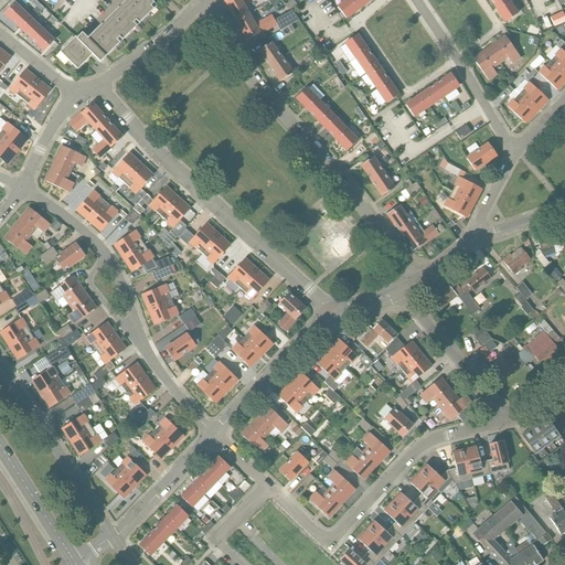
[(75,36),(63,50),(71,57),(67,61),(77,70),(89,59),(93,55),(97,60),(103,55),(106,57),(149,14),(147,11),(155,3),(150,0),(126,0),(88,39),(83,33),(77,39),(75,36)]
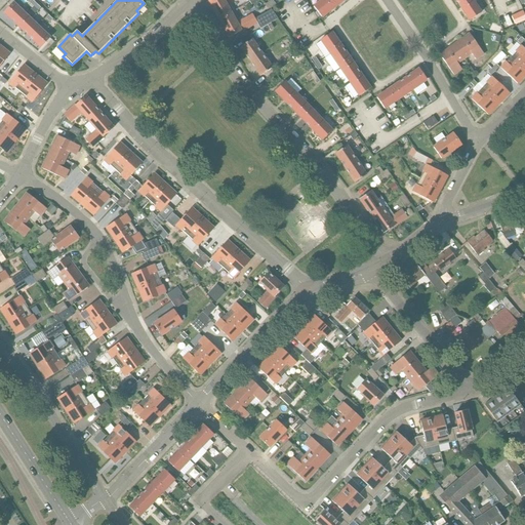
[(210,0),(209,1),(213,10),(214,10),(219,19),(234,11),(228,0),(210,0)]
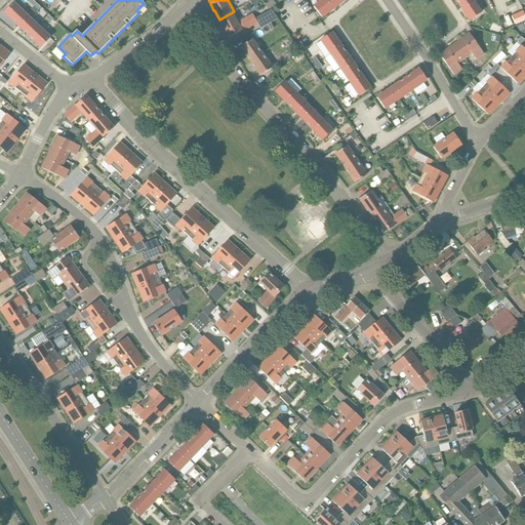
[(329,0),(322,0),(314,7),(322,17),(335,7),(329,0)]
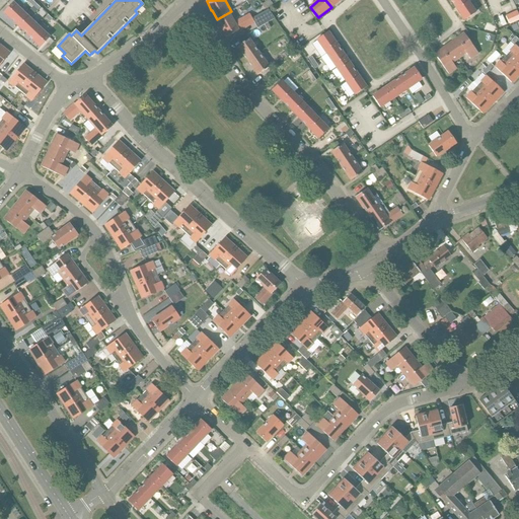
[(466,0),(463,0),(455,6),(464,20),(475,13),(466,0)]
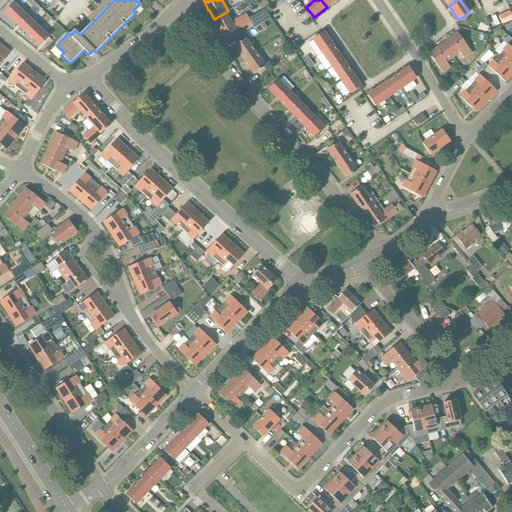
[(13,3),(4,12),(16,24),(25,14),(13,3)]
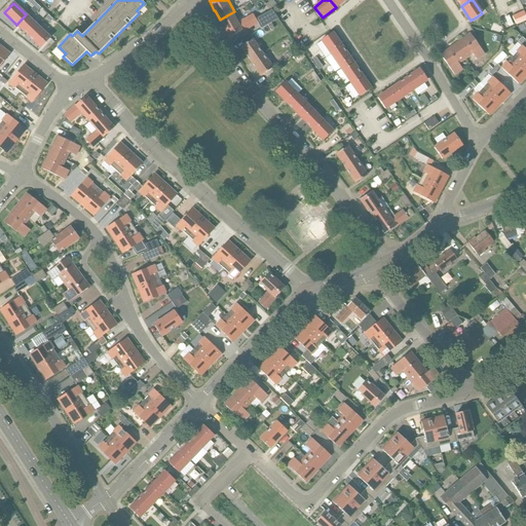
[(234,11),(220,20),(230,38),(258,23),(261,29),(278,20),(272,9),(256,19),(254,15),(240,23),(234,11)]
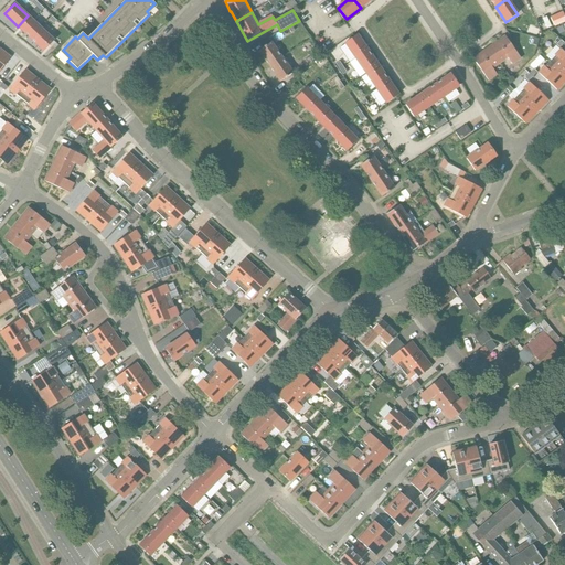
[(28,16),(18,27),(31,39),(41,29),(28,16)]
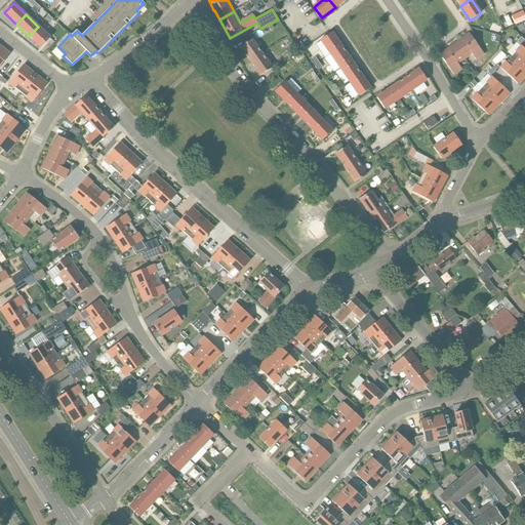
[(38,27),(29,36),(41,48),(50,38),(45,34),(38,27)]
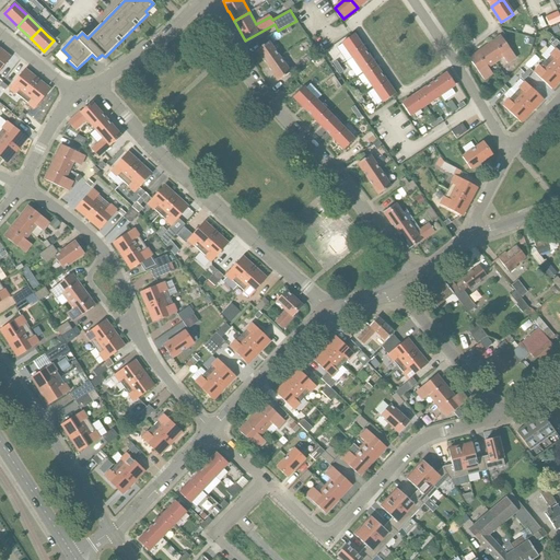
[(353,35),(342,43),(352,58),(364,50),(353,35)]
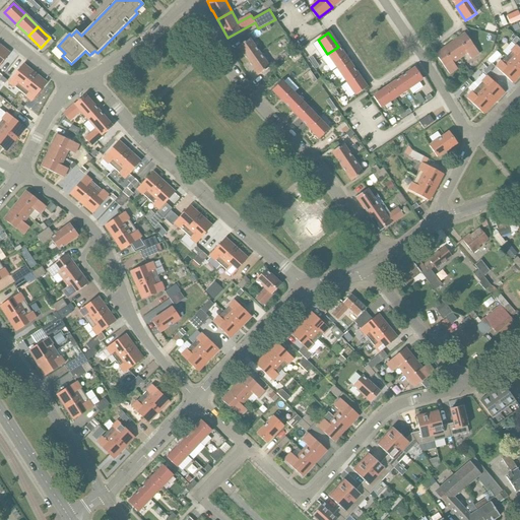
[(465,34),(450,45),(460,58),(467,54),(471,60),(479,54),(465,34)]
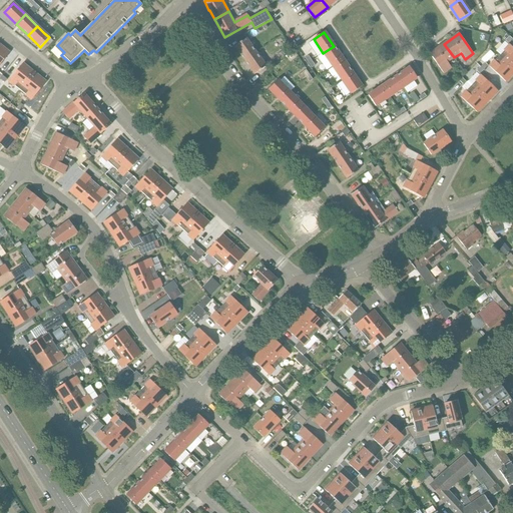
[(246,39),(235,46),(244,60),(255,53),(246,39)]
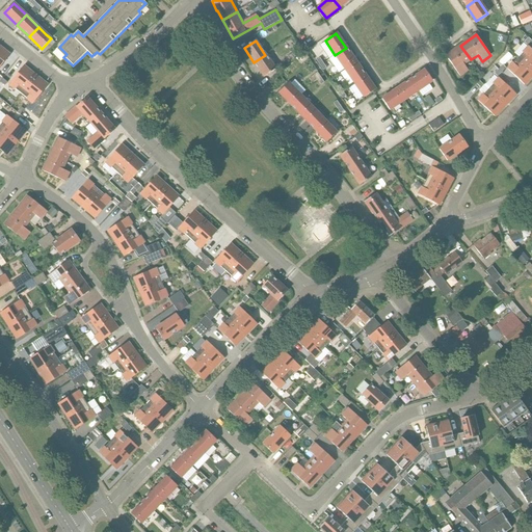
[(460,46),(446,56),(460,77),(468,71),(463,64),(471,59),(460,46)]
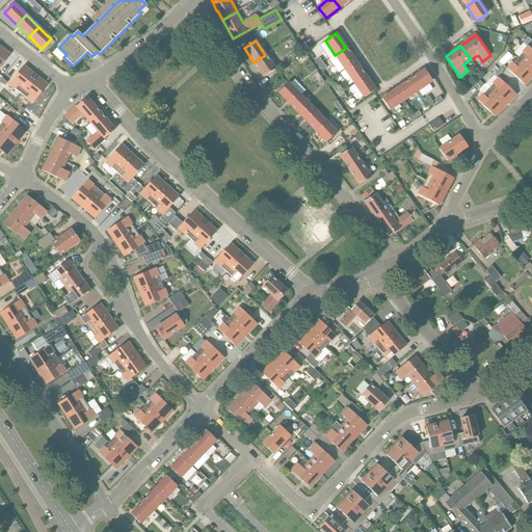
[(0,47),(0,67),(9,55),(0,47)]
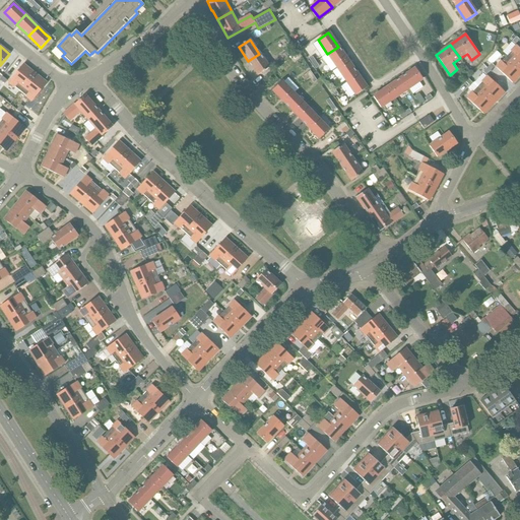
[(519,49),(517,46),(507,57),(519,69),(519,49)]
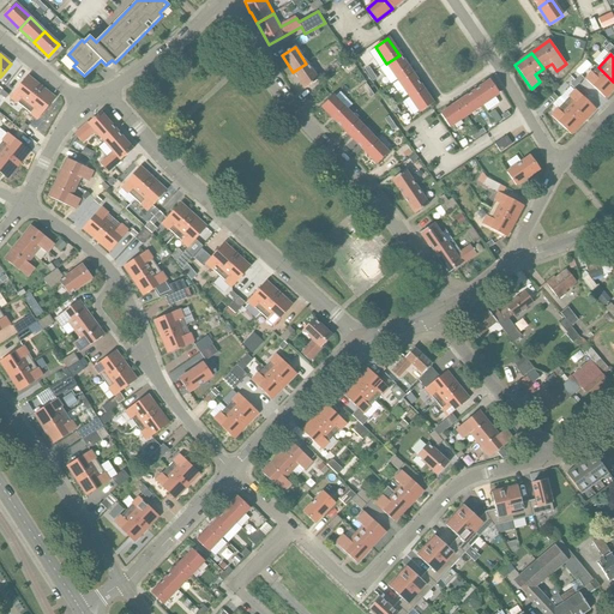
[(399,55),(386,64),(398,79),(410,71),(399,55)]
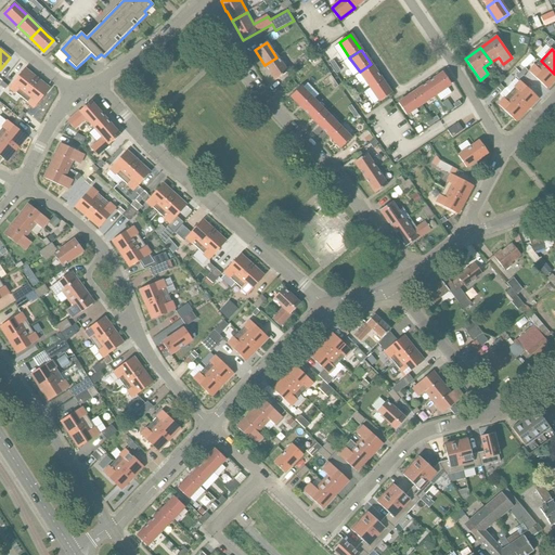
[(276,57),(265,65),(275,80),(287,73),(276,57)]
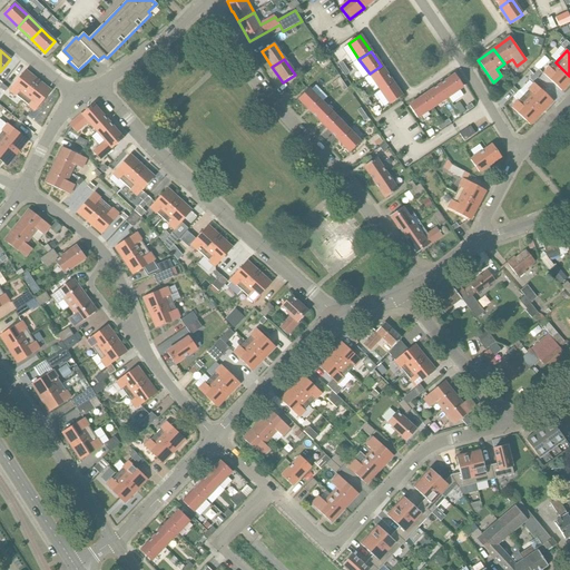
[(569,76),(556,62),(543,75),(549,80),(562,91),(569,82),(569,76)]
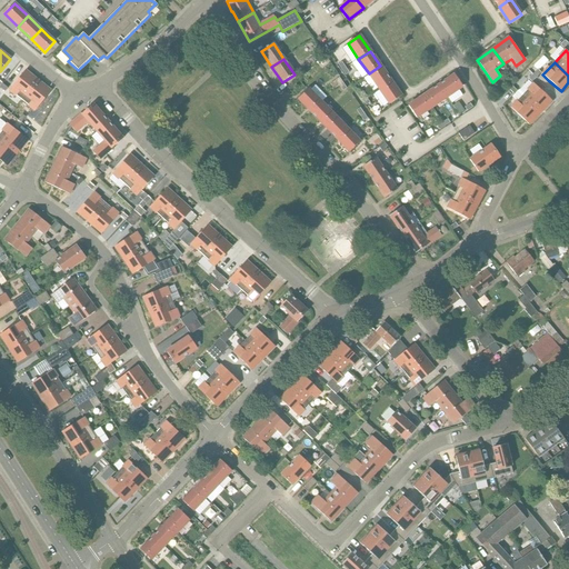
[(380,66),(369,73),(379,89),(391,81),(380,66)]
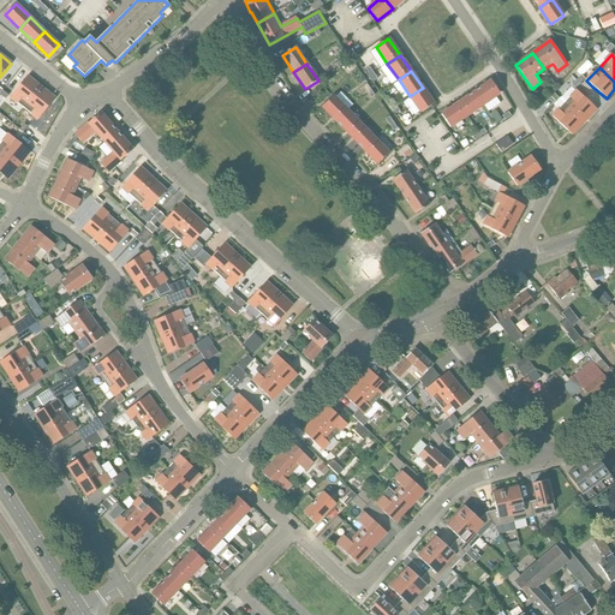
[(27,77),(11,97),(24,108),(41,88),(27,77)]
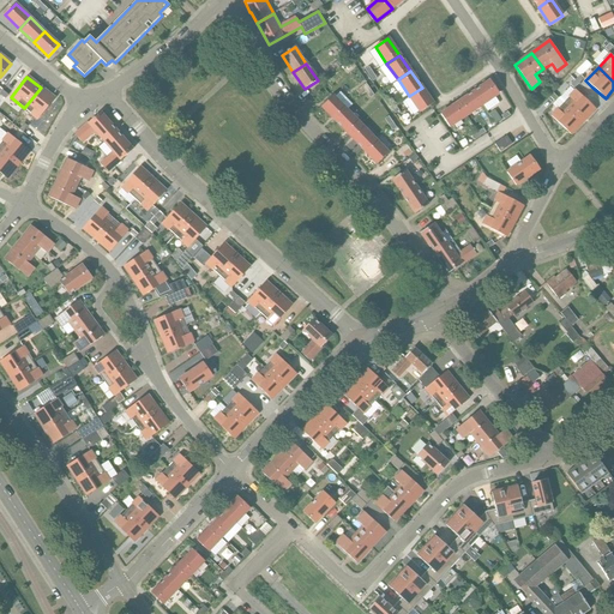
[(491,80),(474,92),(482,104),(499,94),(491,80)]
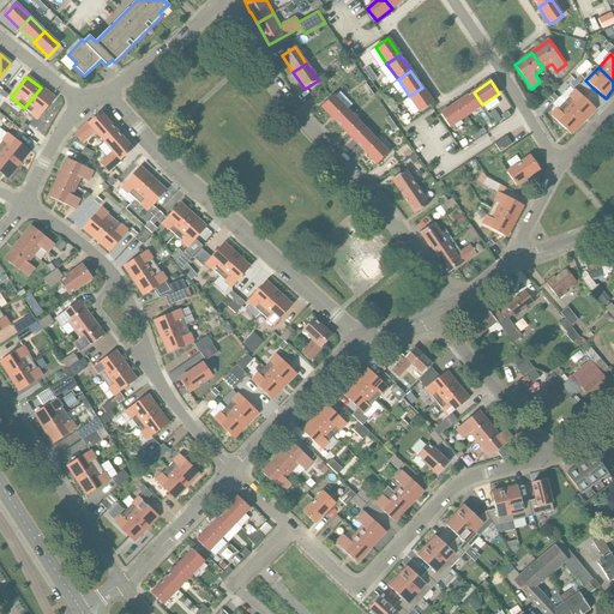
[(41,88),(24,108),(38,120),(55,98),(41,88)]
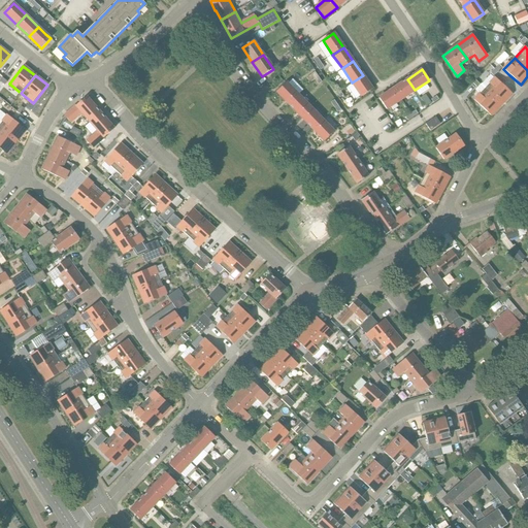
[(363,75),(352,83),(361,97),(372,89),(363,75)]
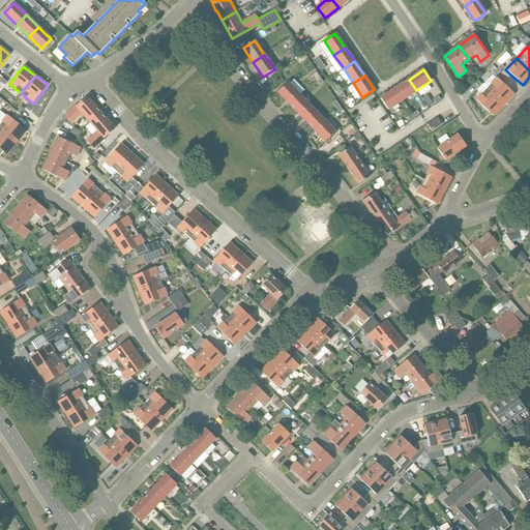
[(498,78),(487,89),(503,106),(513,94),(498,78)]
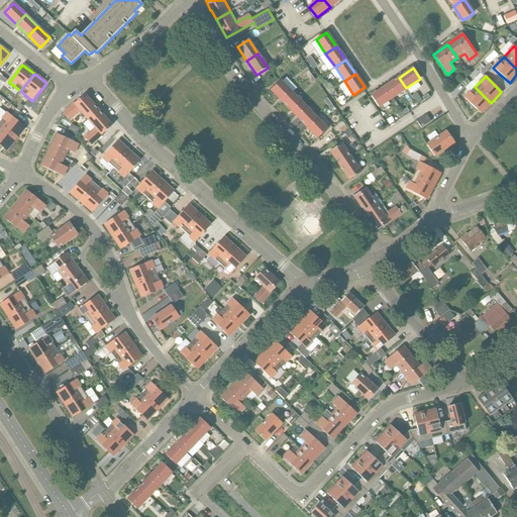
[(399,78),(385,87),(393,98),(406,88),(399,78)]
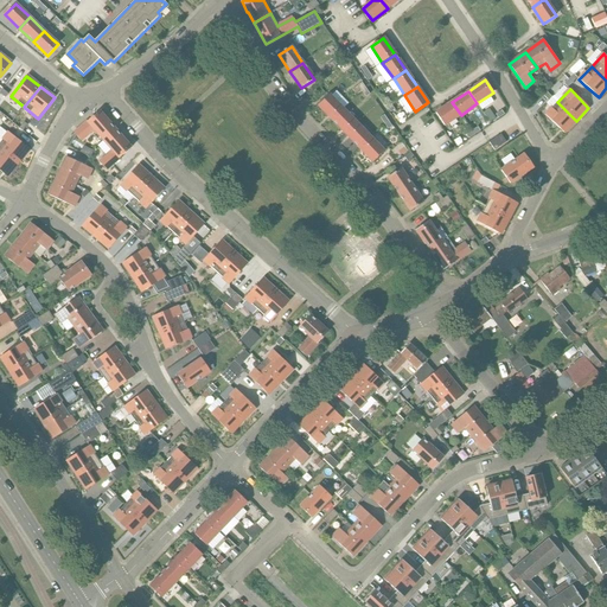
[(330,95),(318,106),(332,120),(343,109),(330,95)]
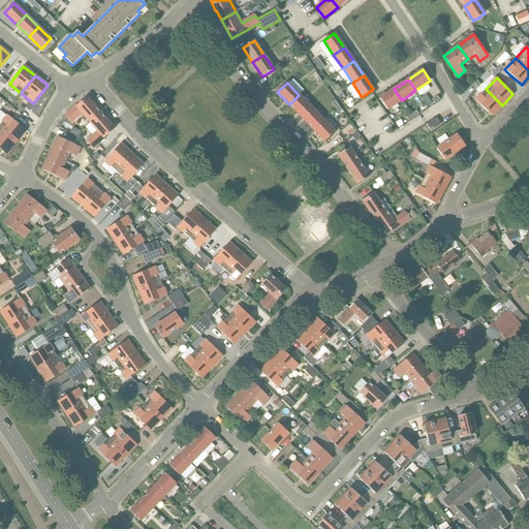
[(394,89),(379,98),(387,110),(402,100),(394,89)]
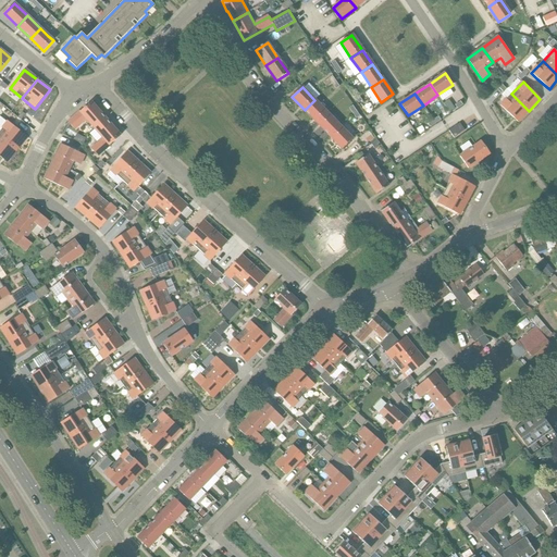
[(511,94),(500,106),(518,123),(529,111),(511,94)]
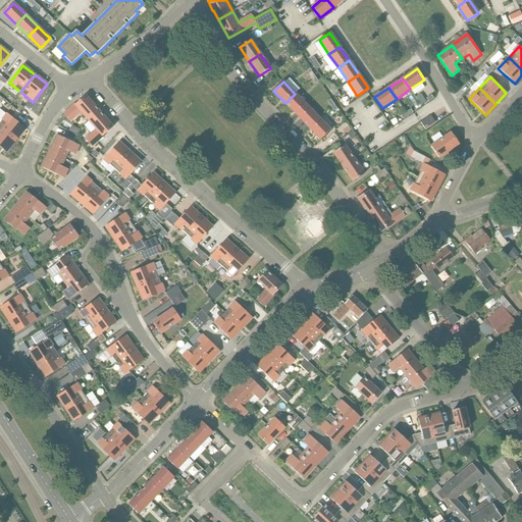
[(295,94),(285,103),(298,115),(307,106),(295,94)]
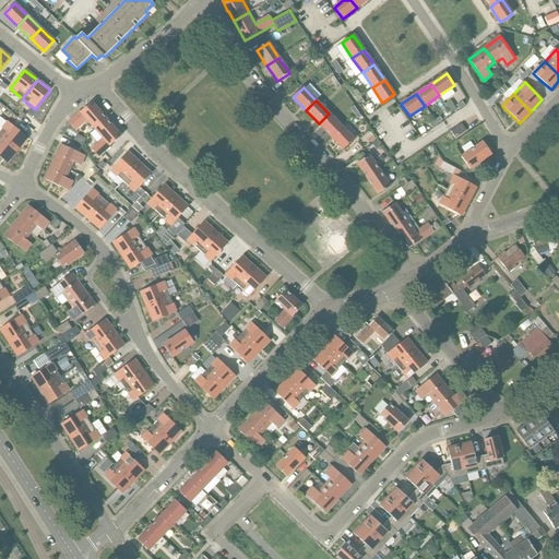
[(92,103),(69,122),(74,130),(86,119),(95,129),(106,120),(92,103)]
